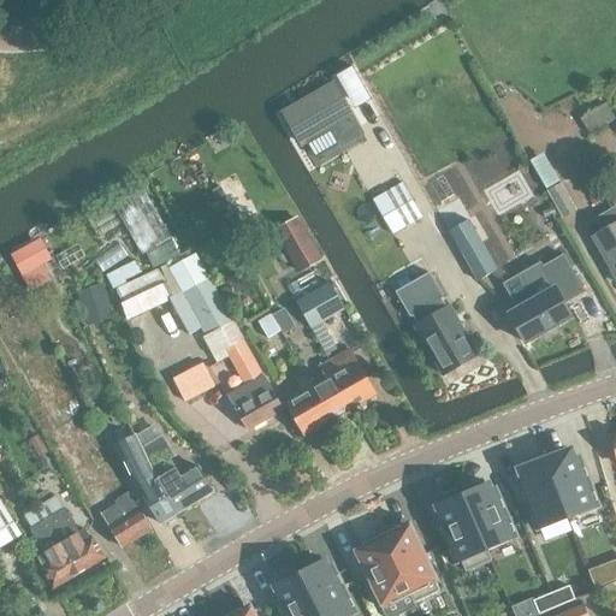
[(353,64),(336,72),(350,100),(367,92),(353,64)]
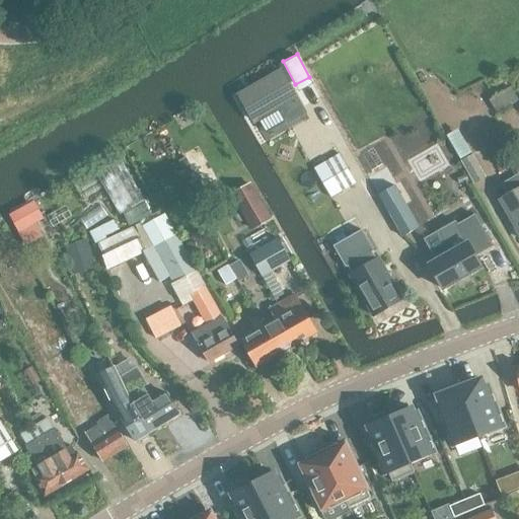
[(282,72),(239,96),(253,121),(257,119),(266,133),(304,112),(282,72)]
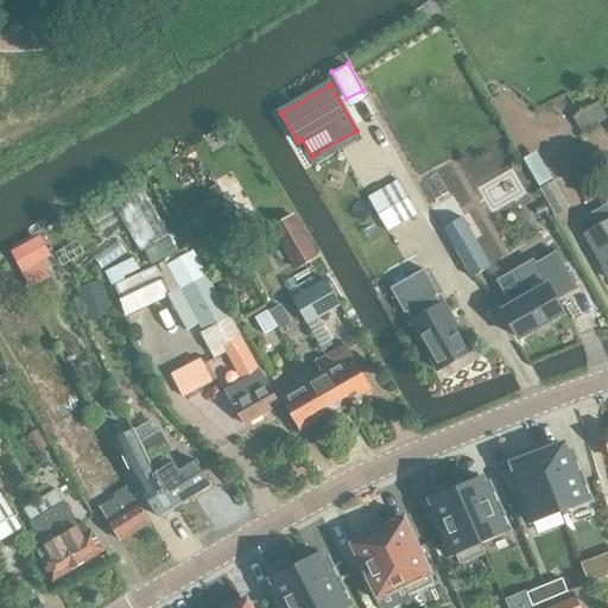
[(537,152),(524,159),(539,188),(552,179),(537,152)]
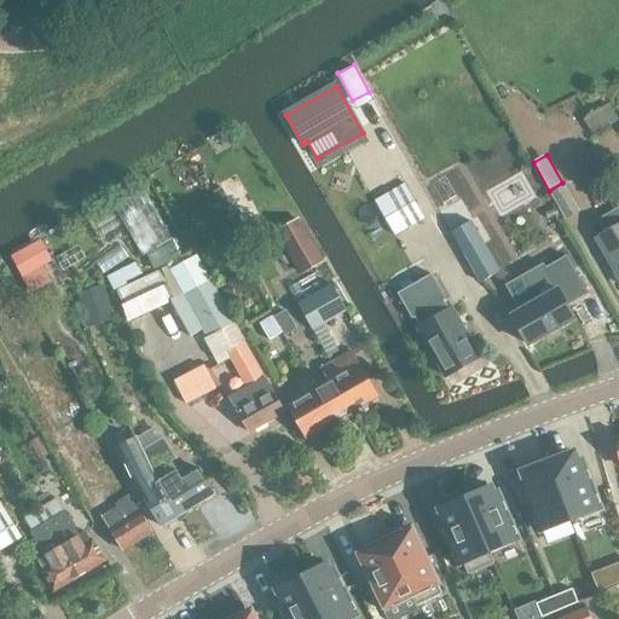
[(375,202),(394,236),(424,219),(404,185),(375,202)]
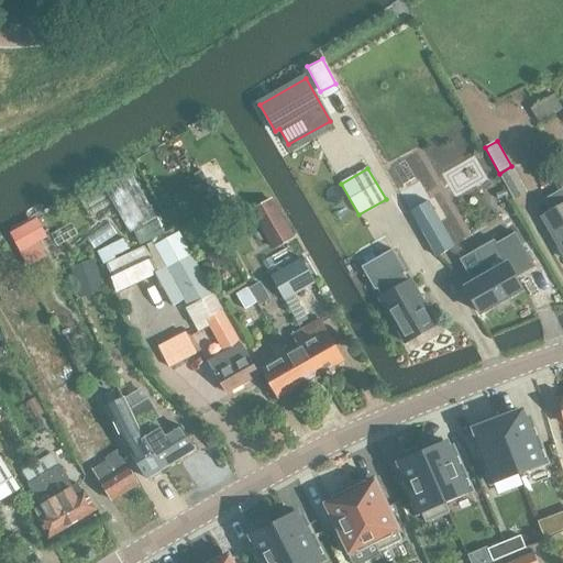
[(515,168),(500,175),(515,201),(528,194),(515,168)]
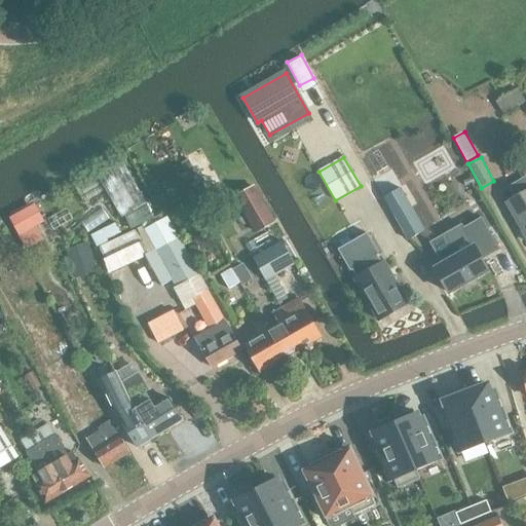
[(122,161),(98,175),(121,218),(146,204),(122,161)]
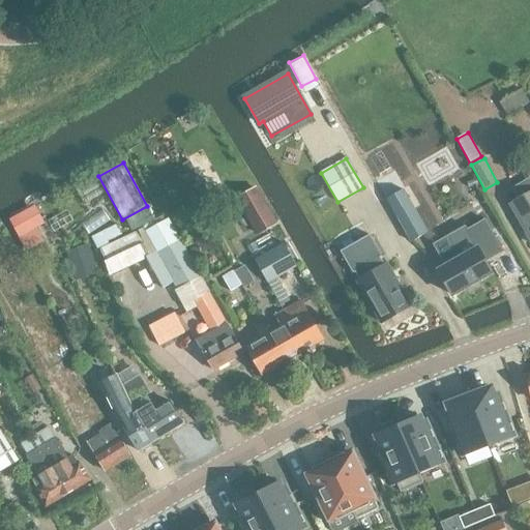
[(188,174),(187,180),(192,187),(198,190),(205,186),(206,180),(201,172),(196,170),(188,174)]
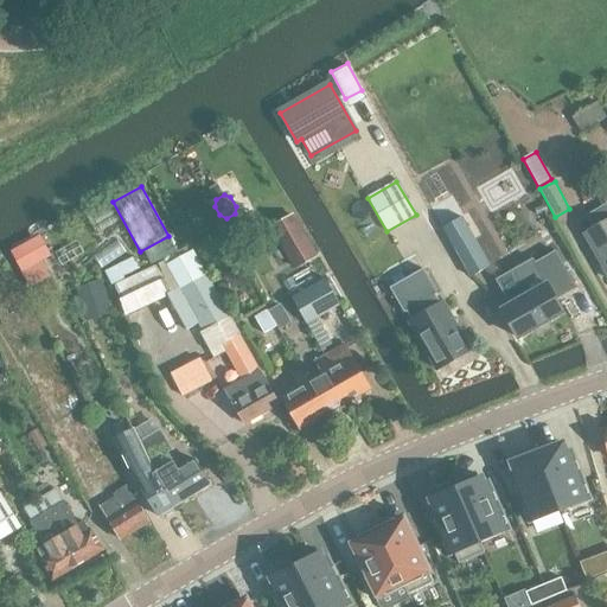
[(293,212),(268,227),(293,269),(318,255),(293,212)]
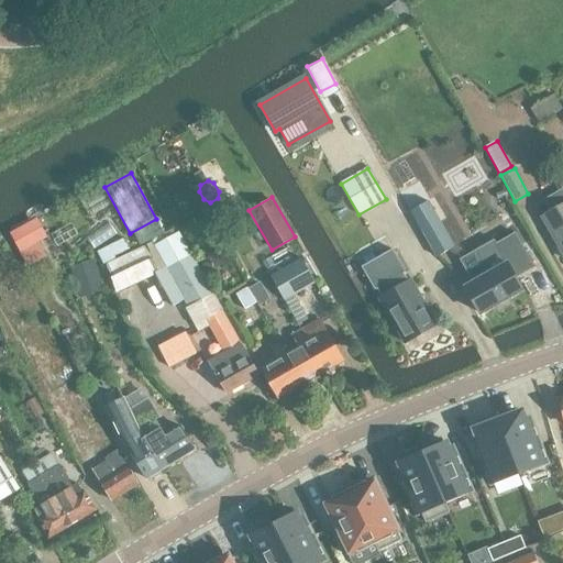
[(453,247),(438,221),(427,202),(410,212),(435,257),(453,247)]
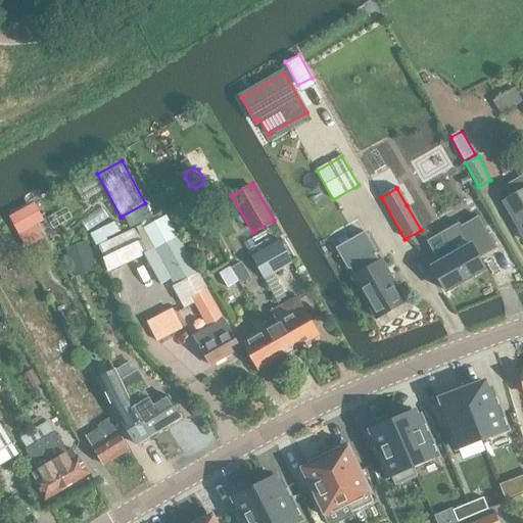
[(522,191),(504,202),(522,235),(522,191)]
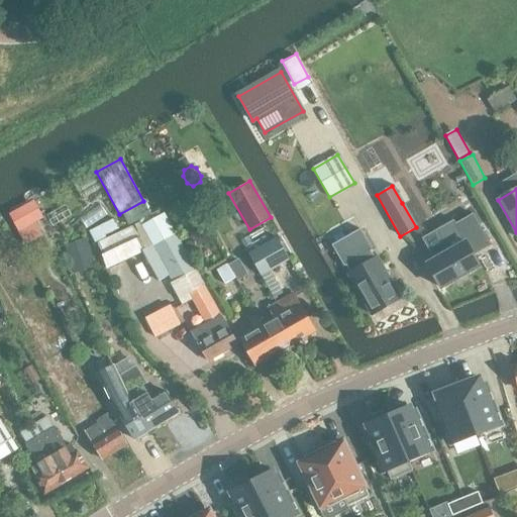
[(34,200),(8,214),(26,245),(43,235),(36,222),(44,217),(34,200)]
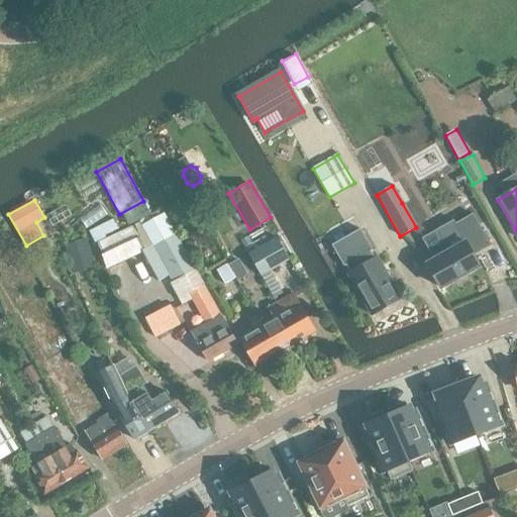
[(144,202),(123,212),(129,225),(150,214),(144,202)]
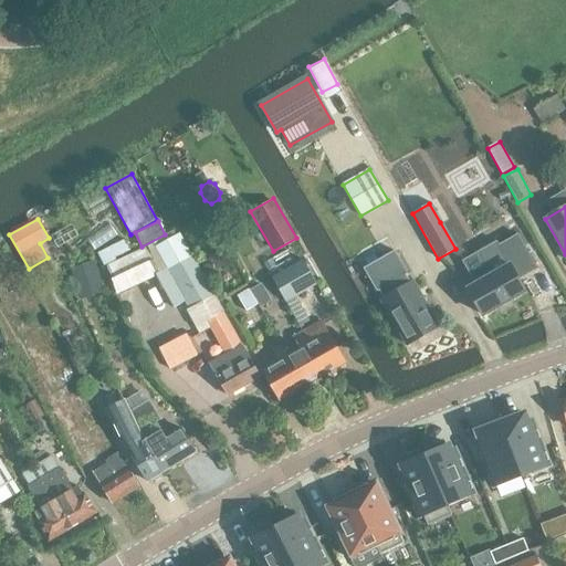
[(175,230),(145,247),(158,274),(176,307),(181,303),(186,311),(212,296),(175,230)]
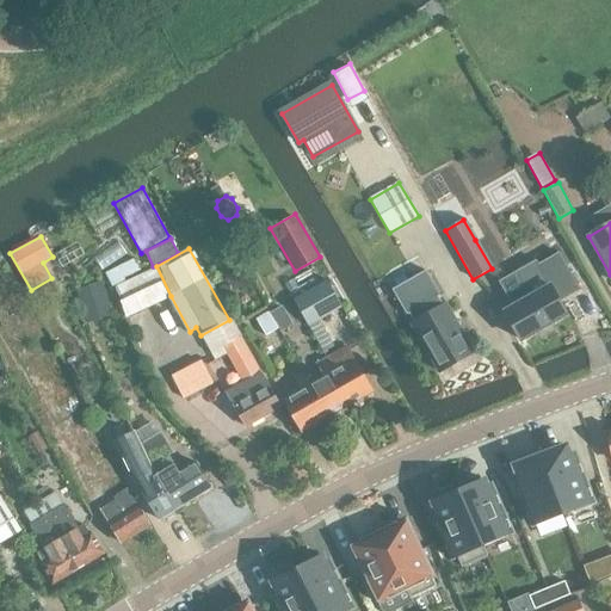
[(516,273),(498,283),(512,308),(505,313),(520,341),(566,315),(560,304),(580,292),(559,254),(537,266),(536,263),(516,273)]
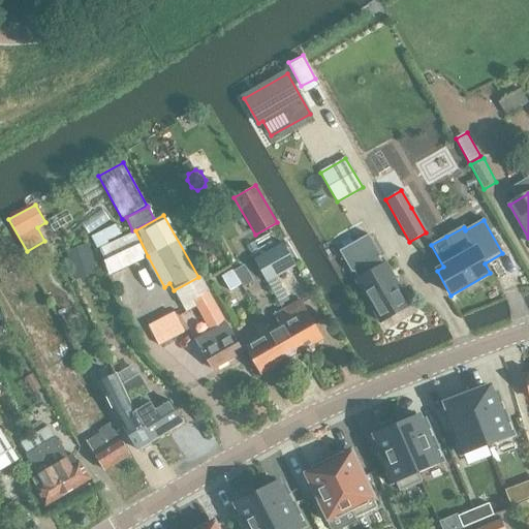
[(97,244),(124,235),(120,222),(93,231),(97,244)]
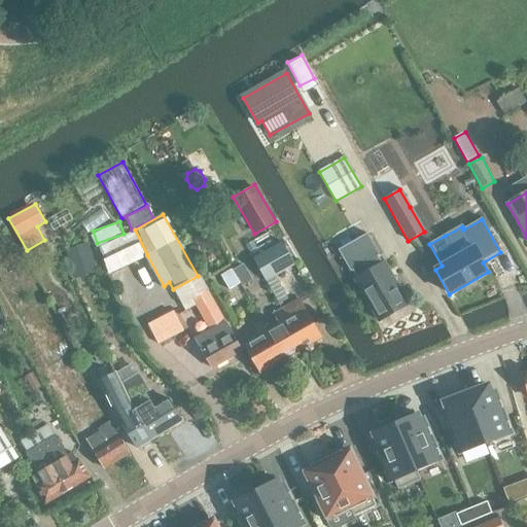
[(96,248),(108,274),(147,255),(135,230),(96,248)]
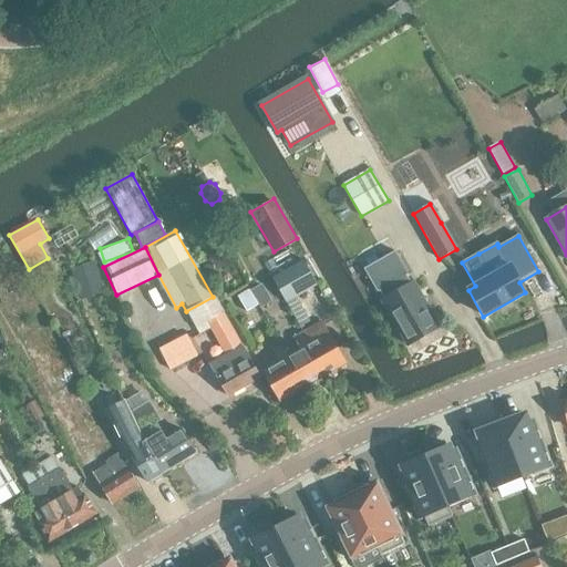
[(414,284),(393,296),(389,287),(408,276),(394,253),(364,269),(377,292),(381,290),(385,299),(382,301),(406,347),(439,329),(414,284)]
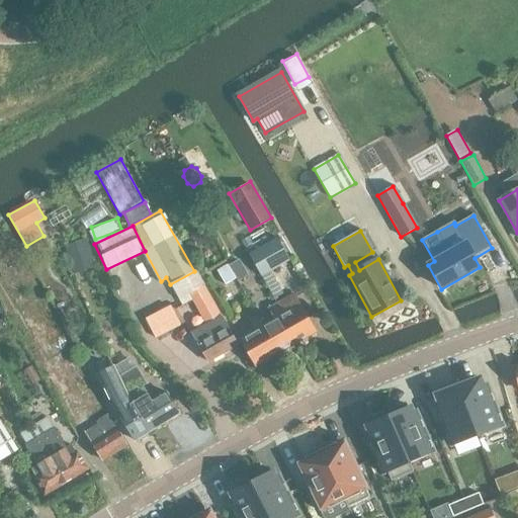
[(86,238),(64,245),(73,274),(95,266),(86,238)]
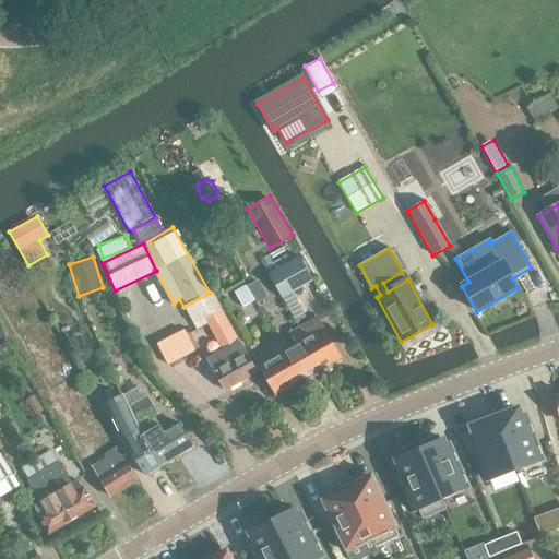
[(281,299),(311,282),(299,259),(269,276),(281,299)]
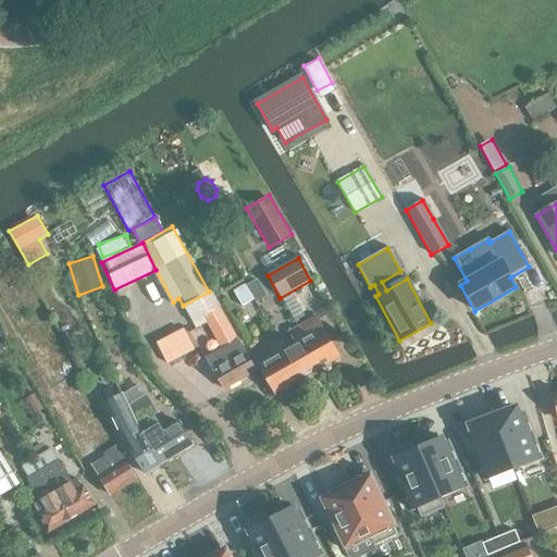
[(246,285),(234,292),(243,307),(255,299),(246,285)]
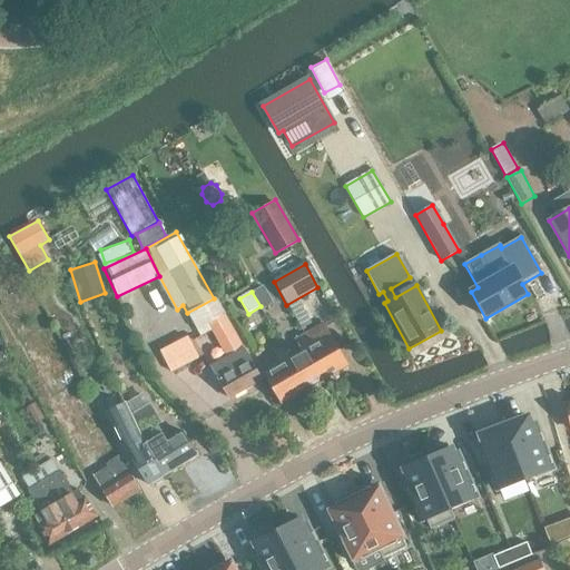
[(306,303),(316,320),(334,308),(325,293),(306,303)]
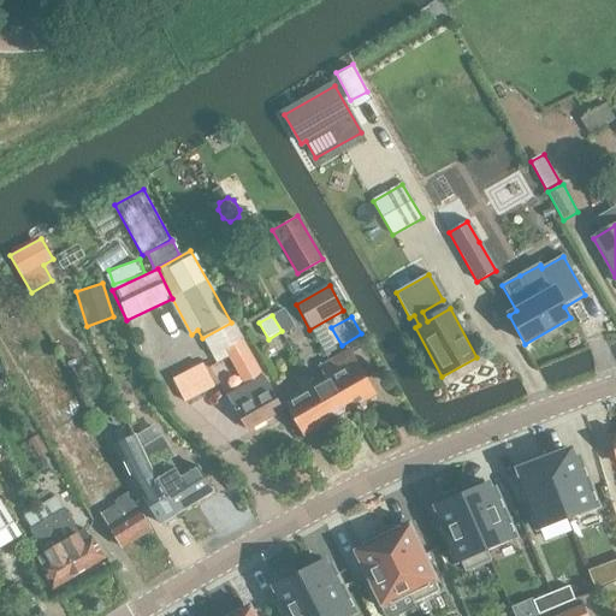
[(213,357),(224,351),(241,342),(231,323),(202,338),(213,357)]
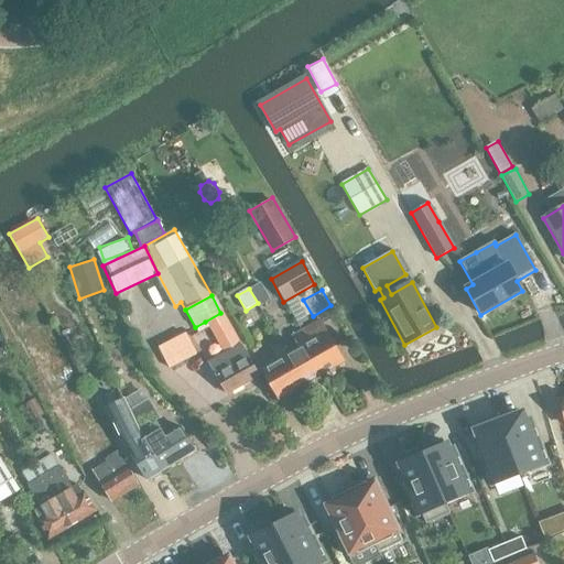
[(217,359),(208,364),(226,396),(258,378),(220,313),(205,322),(219,347),(213,351),(217,359)]
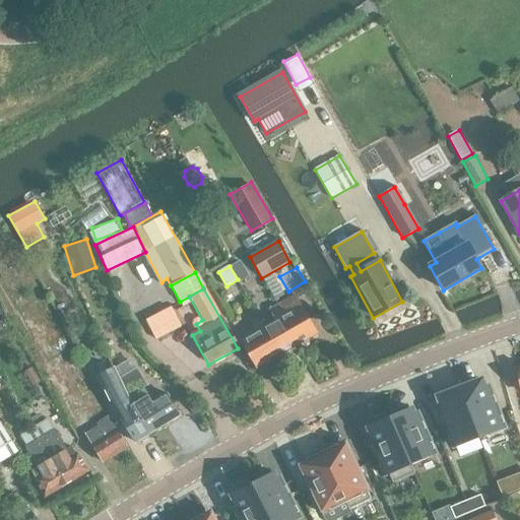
[(316,335),(295,297),(285,302),(277,306),(283,317),(278,320),(294,347),(316,335)]
